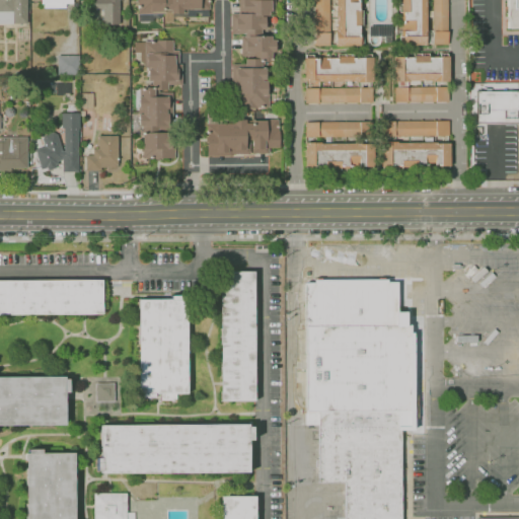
[(11,12),(0,12),(0,0),(27,0),(27,24),(12,24),(11,12)]
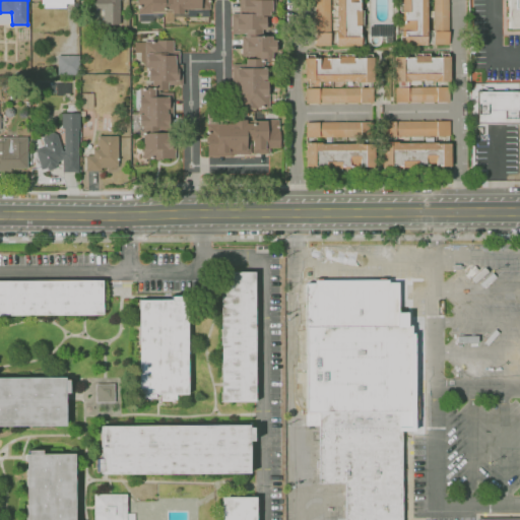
[(73,10),(73,4),(65,4),(65,8),(44,8),(44,4),(41,4),(41,0),(73,0),(74,3),(78,3),(78,10),(73,10)]
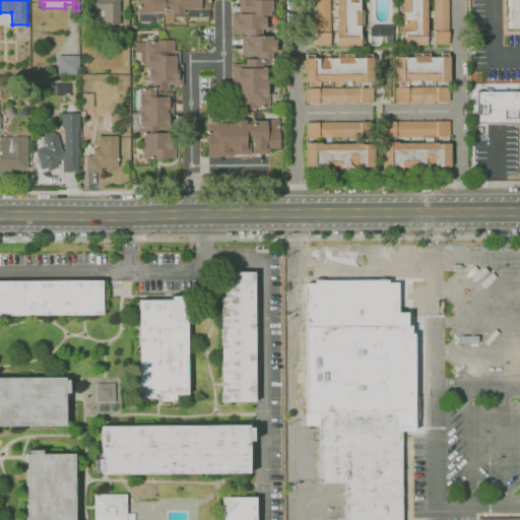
[(120,0),(120,26),(103,26),(103,9),(90,9),(90,0),(120,0)]
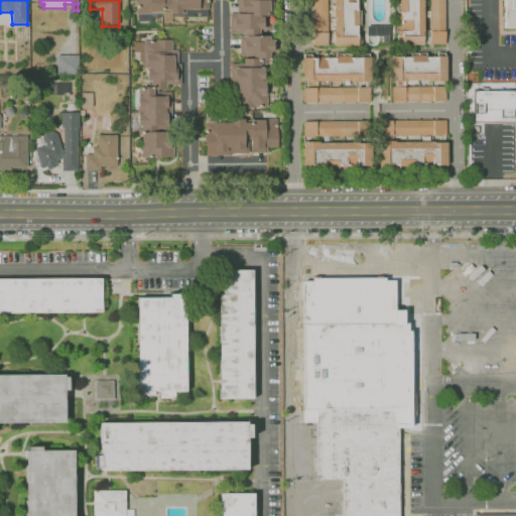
[(162,23),(162,12),(149,13),(136,13),(136,0),(208,0),(208,10),(207,10),(207,17),(200,17),(200,13),(194,13),(194,17),(184,17),(184,13),(180,13),(180,15),(171,15),(171,22),(162,23)]
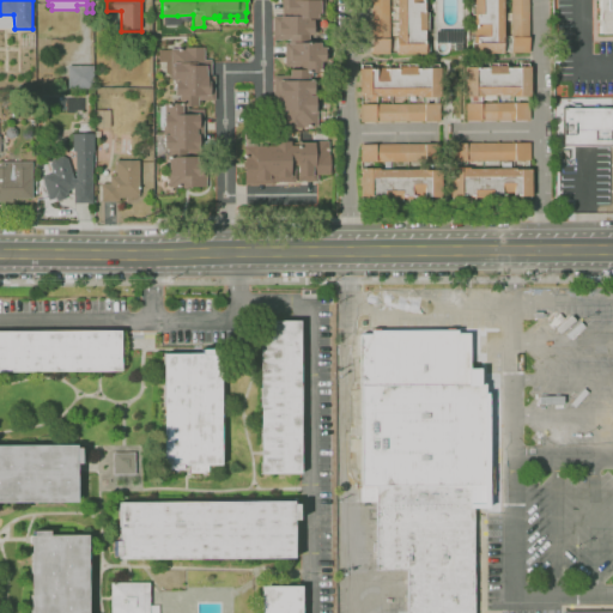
[(284,16),(284,13),(283,13),(283,8),(283,0),(320,0),(321,1),(319,1),(319,13),(316,13),(316,19),(311,19),(311,18),(309,18),(299,18),(299,16),(284,16)]
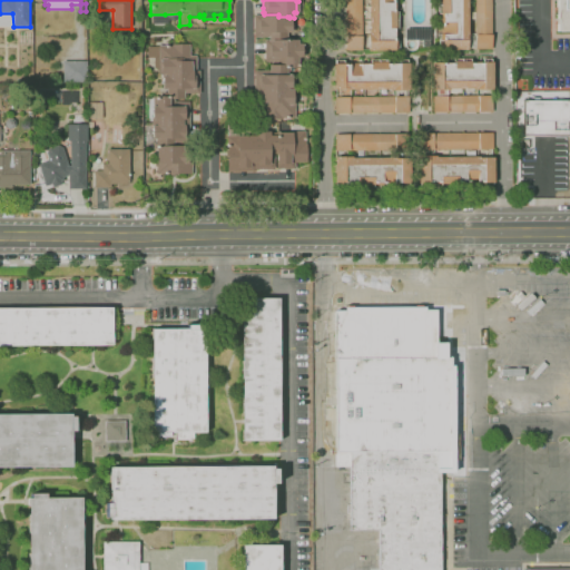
[(362,0),(362,50),(345,50),(345,0),(362,0)]
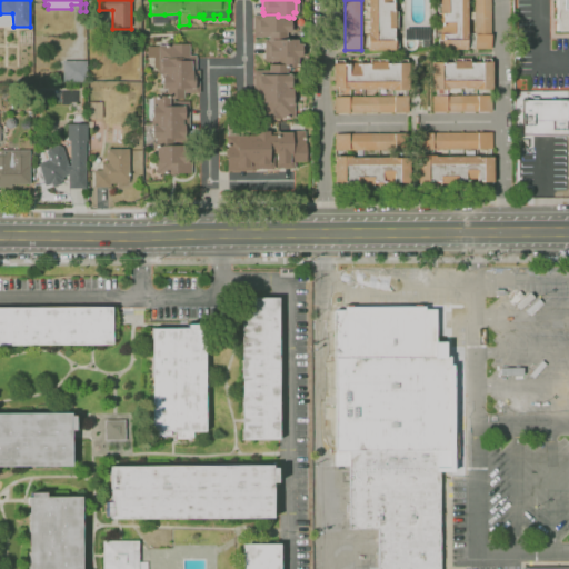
[(395,51),(367,51),(367,33),(368,33),(368,0),(392,0),(392,12),(398,12),(398,28),(393,28),(393,41),(398,41),(398,49),(395,49),(395,51)]
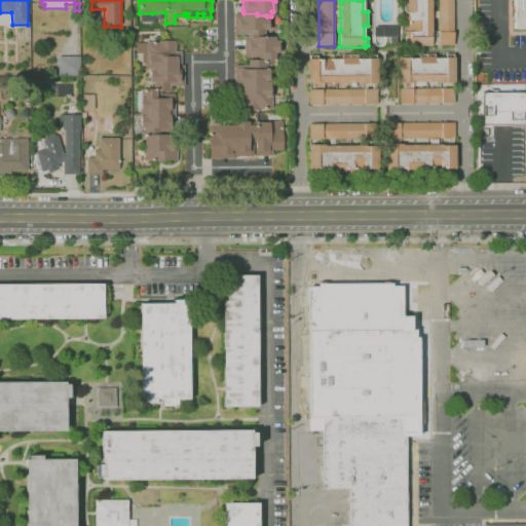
[(431,17),(431,46),(408,46),(408,44),(405,45),(405,37),(408,37),(408,12),(404,12),(404,0),(431,0),(431,10),(431,17)]
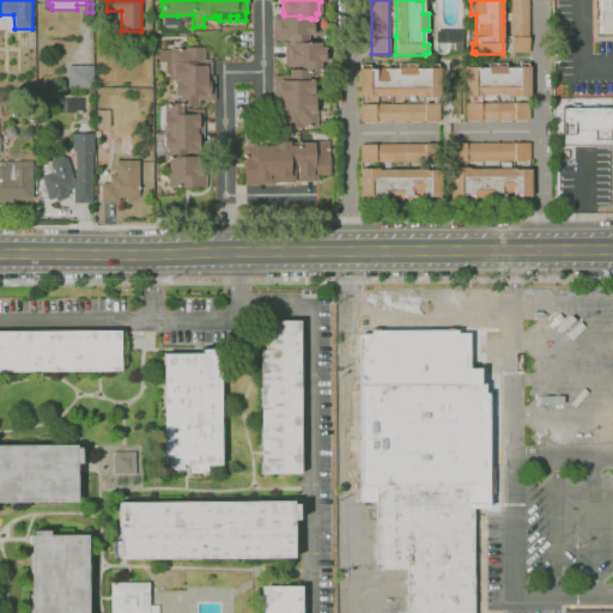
[(510,12),(510,0),(528,0),(528,53),(511,53),(510,20),(510,12)]
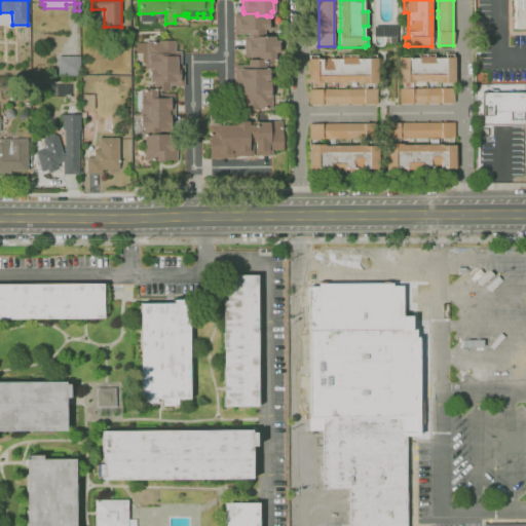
[(525,0),(525,29),(514,29),(514,0),(525,0)]
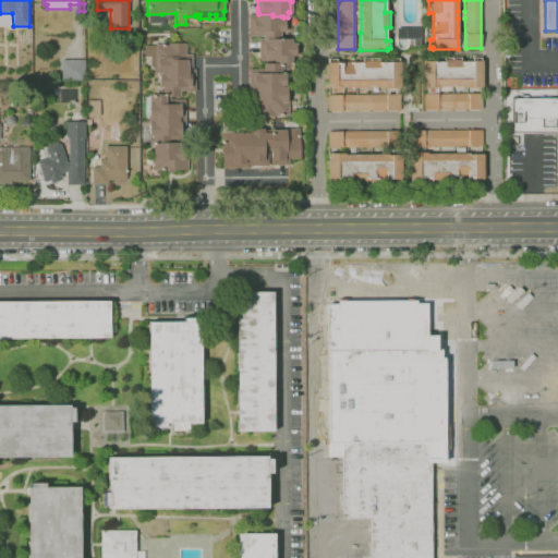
[(281,16),(281,19),(284,19),(284,32),(281,32),(281,39),(263,39),(263,36),(247,36),(247,14),(258,14),(273,14),(273,16),(281,16)]
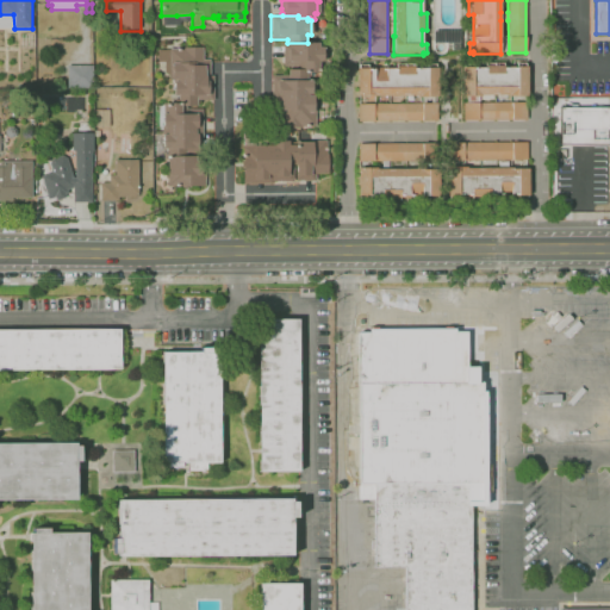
[(460,51),(446,51),(446,43),(434,43),(434,32),(460,32),(460,51)]
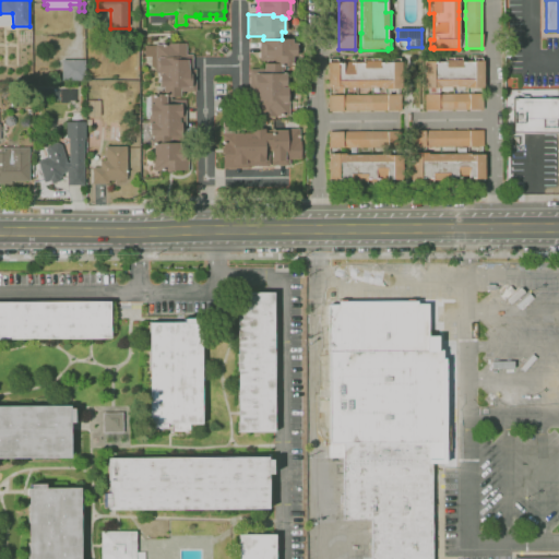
[(268,64),(268,61),(259,61),(259,39),(263,39),(282,39),(292,39),(292,43),(295,43),(295,56),(293,56),(293,71),(287,71),(287,69),(282,69),(282,64),(268,64)]
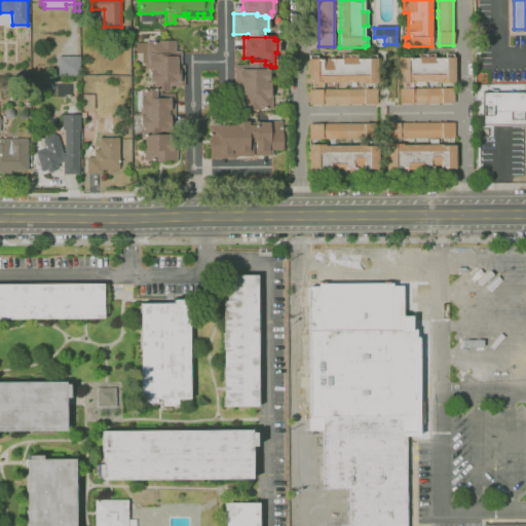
[(150,89),(149,70),(153,70),(153,69),(148,69),(148,67),(146,67),(146,42),(158,42),(158,41),(175,41),(175,51),(181,51),(181,66),(184,66),(184,86),(170,86),(170,91),(160,92),(156,92),(156,89),(150,89)]
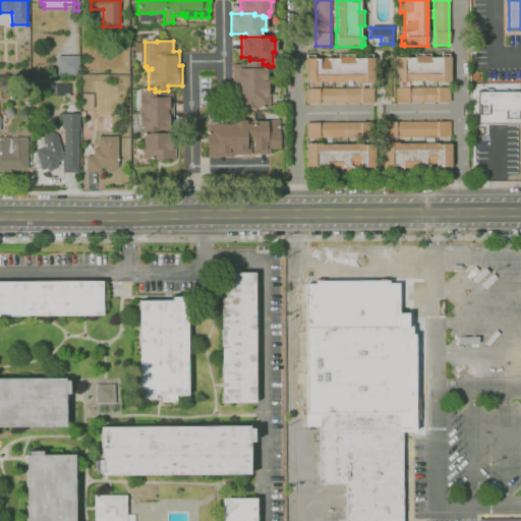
[(374,82),(357,82),(357,81),(305,81),(304,58),(306,58),(306,55),(313,55),(313,59),(338,59),(338,55),(353,55),(353,59),(364,58),(364,54),(371,54),(371,58),(373,58),(374,82)]
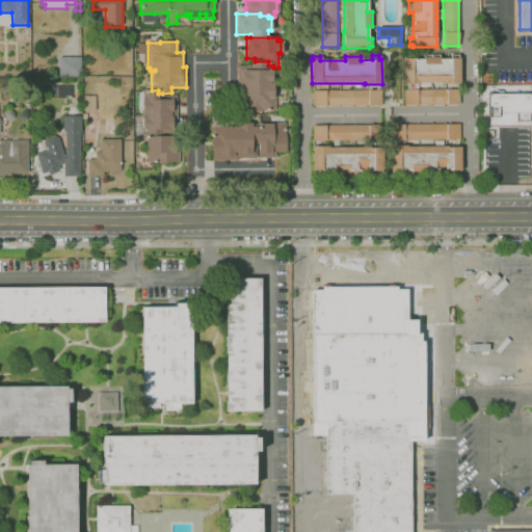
[(416,84),(414,84),(409,84),(406,84),(403,84),(403,58),(404,58),(404,55),(413,55),(413,59),(424,59),(424,55),(439,55),(439,59),(451,59),(451,55),(457,55),(457,58),(459,58),(459,83),(444,83),(444,82),(430,82),(430,86),(419,86),(419,84),(416,84)]
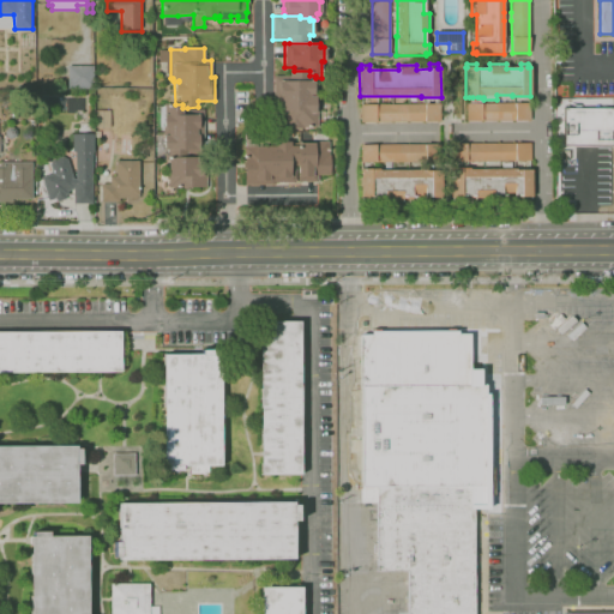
[(94,89),(67,89),(67,66),(94,66),(94,89)]
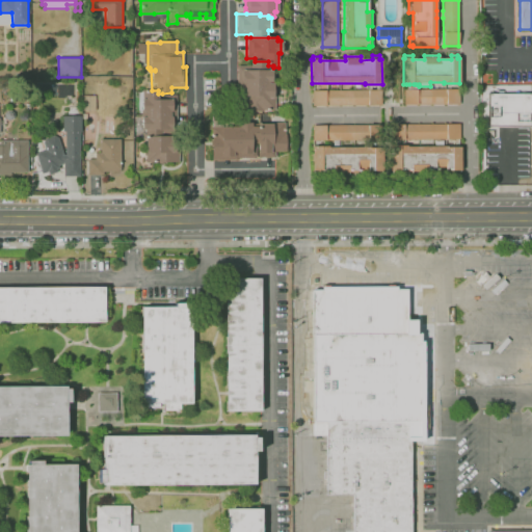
[(268,65),(268,70),(272,70),(272,82),(268,82),(268,85),(272,85),(272,83),(275,83),(275,109),(269,109),(269,111),(246,111),(246,101),(240,101),(240,86),(237,86),(237,65),(251,65),(251,61),(255,61),(268,61),(268,65)]
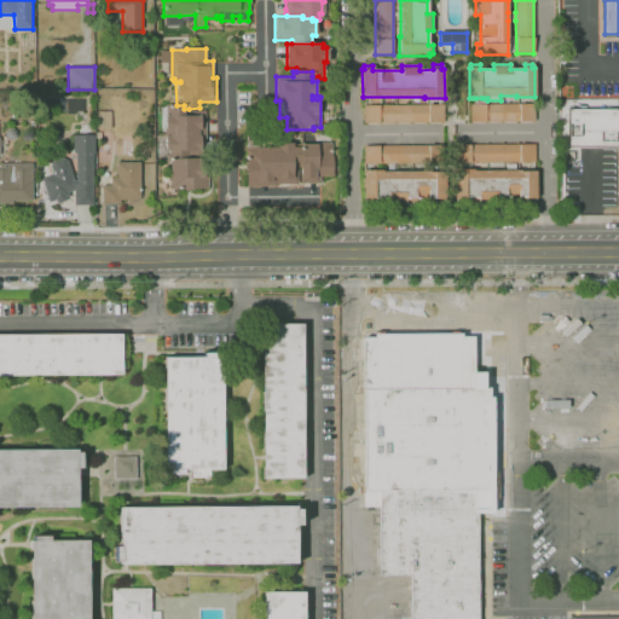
[(473,104),(484,104),(534,104),(534,122),(470,122),(469,104),(473,104)]
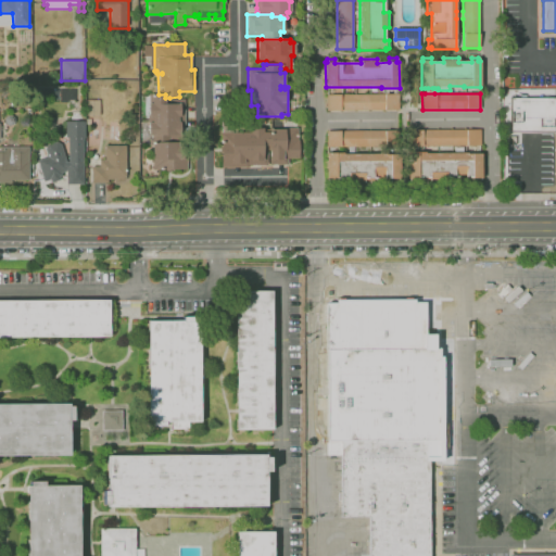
[(152,136),(149,136),(149,123),(152,123),(152,117),(148,117),(148,103),(152,103),(152,95),(159,95),(165,95),(165,98),(169,98),(169,100),(185,99),(185,136),(152,136)]
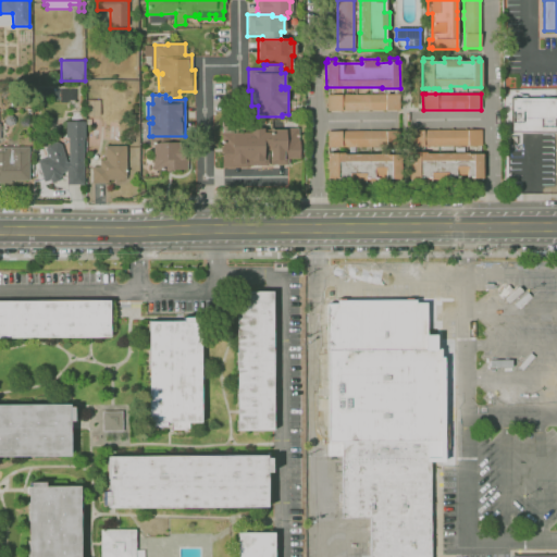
[(400,110),(326,111),(326,95),(400,95),(400,110)]
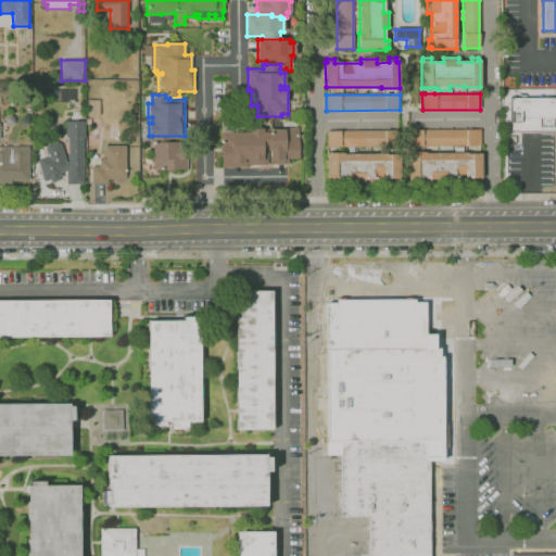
[(554,131),(510,131),(510,98),(554,98),(554,131)]
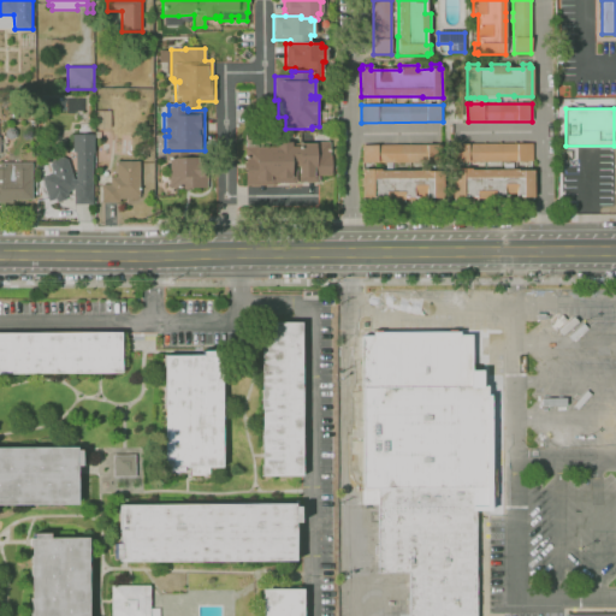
[(111,128),(95,128),(95,111),(111,111),(111,128)]
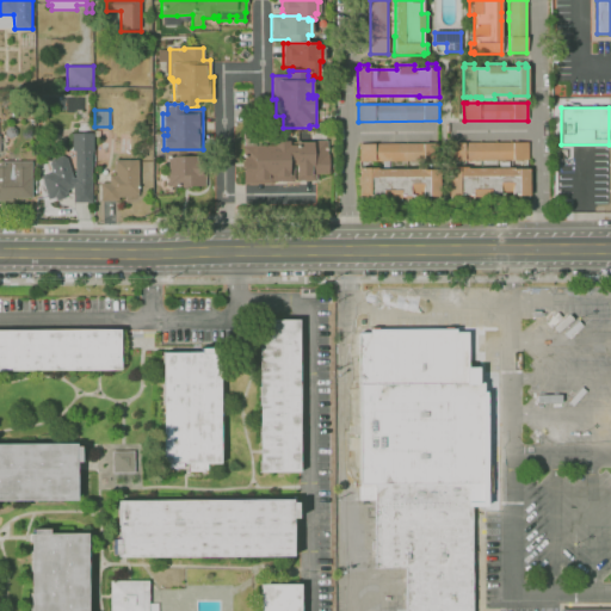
[(74,178),(74,152),(72,152),(72,133),(93,133),(93,150),(91,150),(92,203),(73,203),(73,189),(67,191),(68,193),(65,195),(66,198),(56,201),(55,197),(48,199),(41,176),(51,172),(48,160),(62,155),(67,159),(73,178),(74,178)]
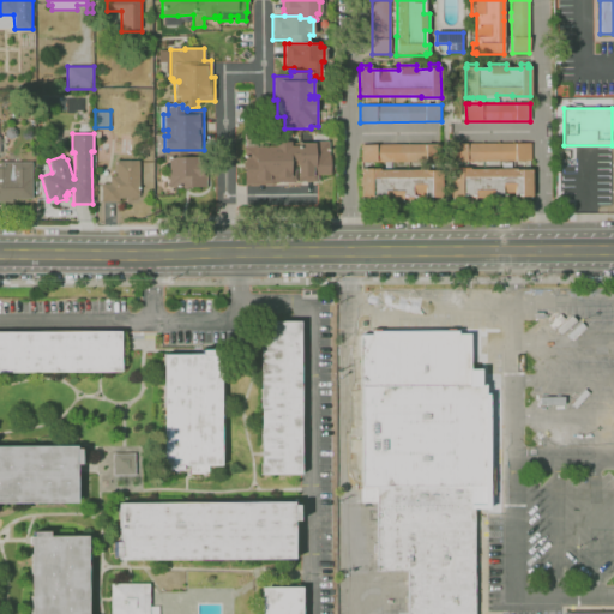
[(298,164),(295,164),(295,182),(275,182),(275,185),(244,185),(244,146),(246,146),(246,139),(257,139),(257,144),(254,144),(254,146),(276,146),(276,142),(290,142),(290,146),(298,146),(298,164)]
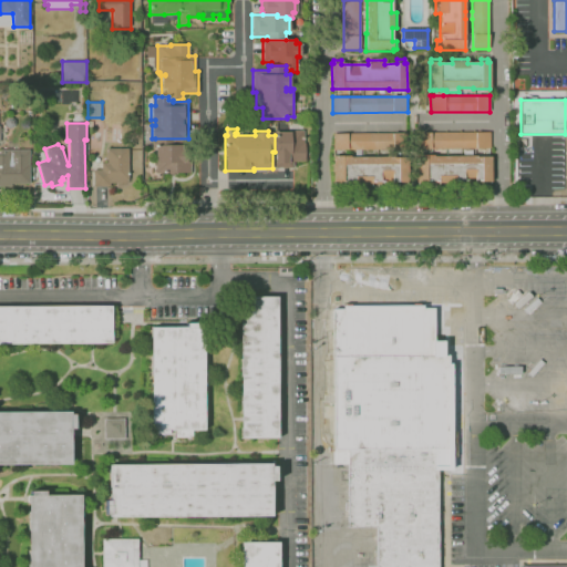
[(275,135),(275,133),(285,133),(285,131),(303,131),(303,143),(305,143),(305,162),(294,162),(294,167),(276,168),(276,162),(275,162),(275,152),(275,135)]
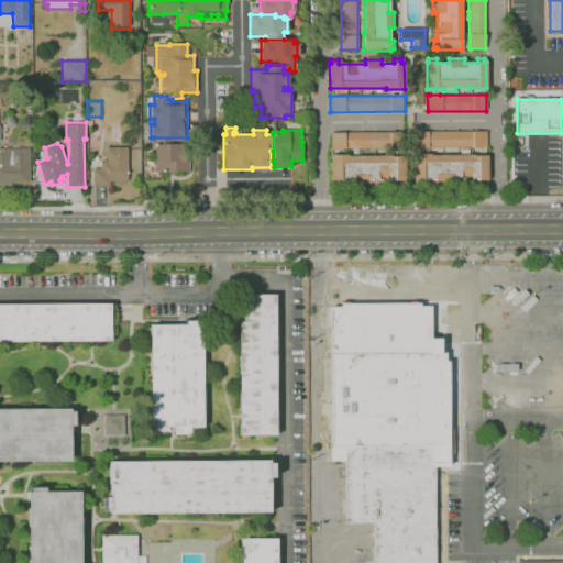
[(403,148),(331,148),(331,133),(403,132),(403,148)]
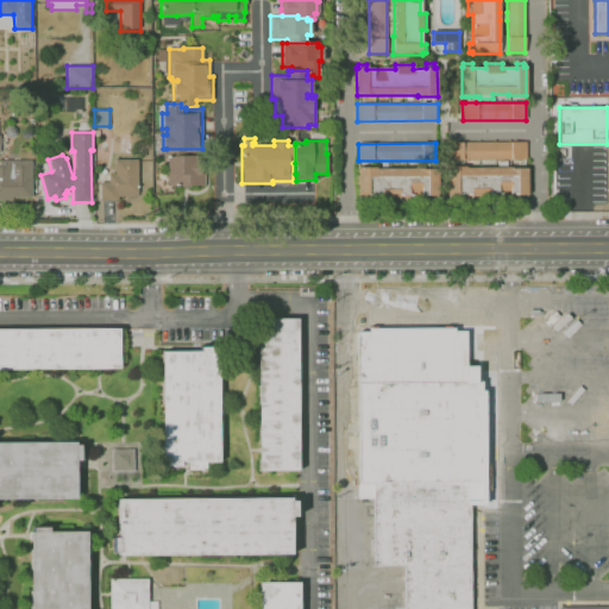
[(447,161),(447,143),(526,143),(526,159),(447,161)]
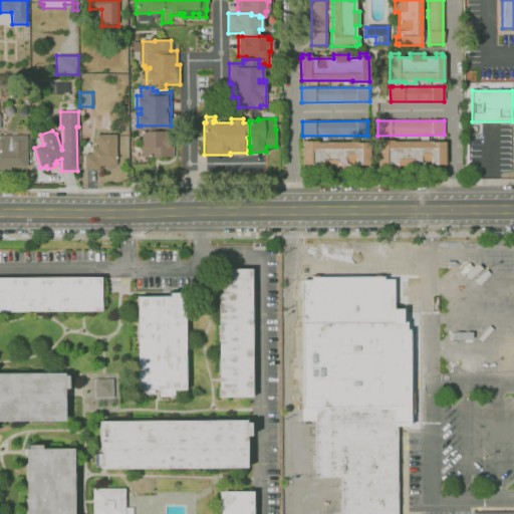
[(171,125),(171,132),(173,132),(173,157),(141,157),(141,125),(171,125)]
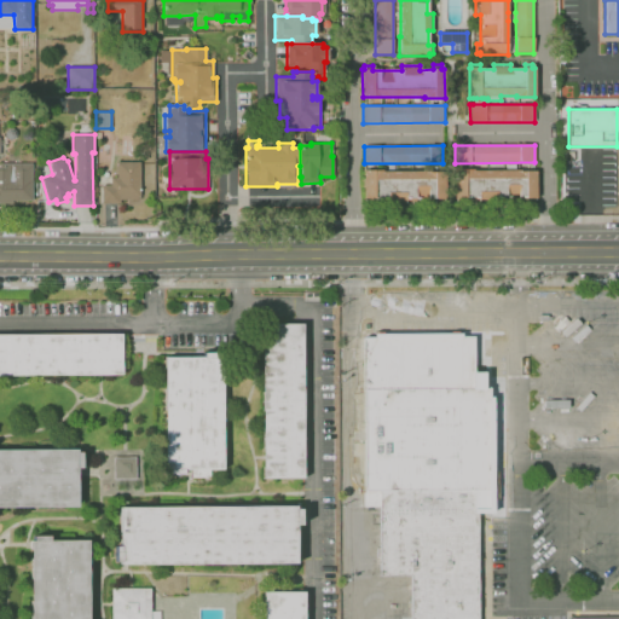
[(120,204),(102,204),(102,186),(111,186),(111,178),(111,173),(116,173),(116,162),(139,162),(140,200),(120,201),(120,204)]
